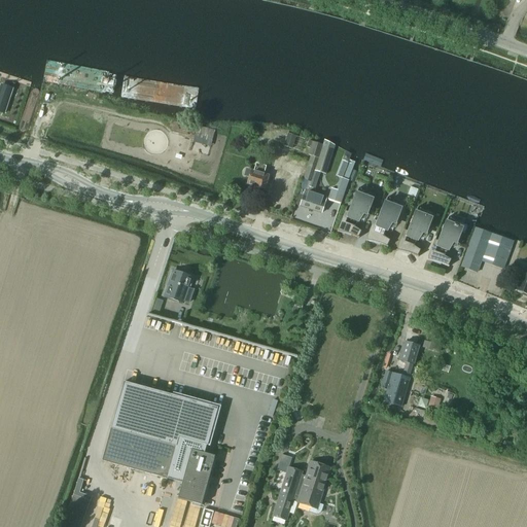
[(0,112),(4,113),(10,94),(0,90),(0,112)]
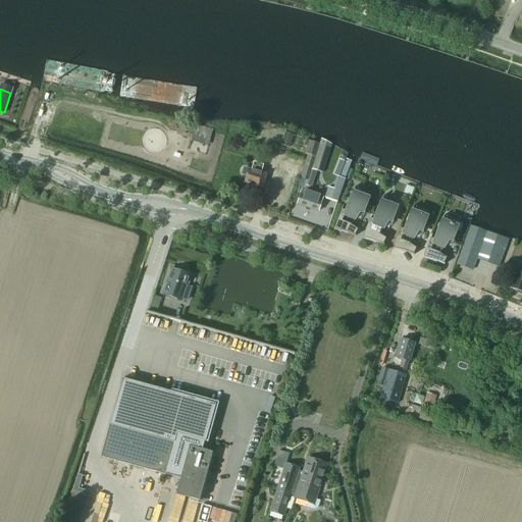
[(293,136),(285,133),(281,145),(289,148),(293,136)]
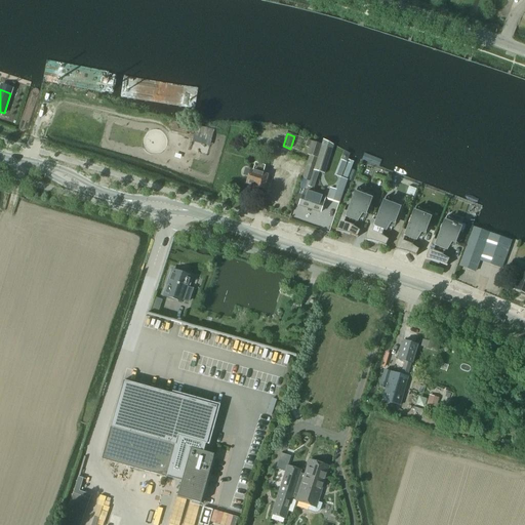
[(311,142),(308,140),(306,147),(309,149),(307,155),(309,156),(307,162),(301,179),(310,182),(312,176),(322,145),(311,142)]
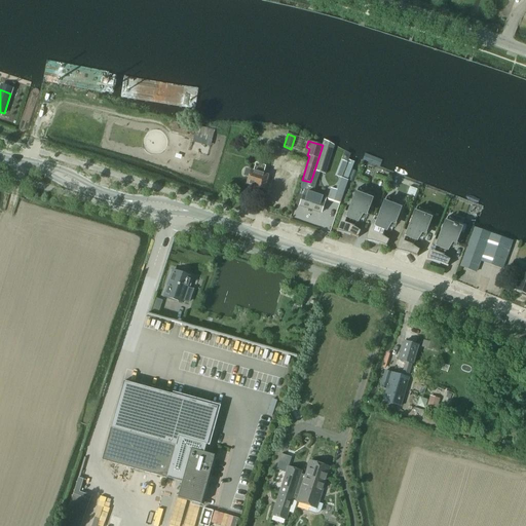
[(315,170),(321,172),(325,173),(334,145),(325,141),(315,170)]
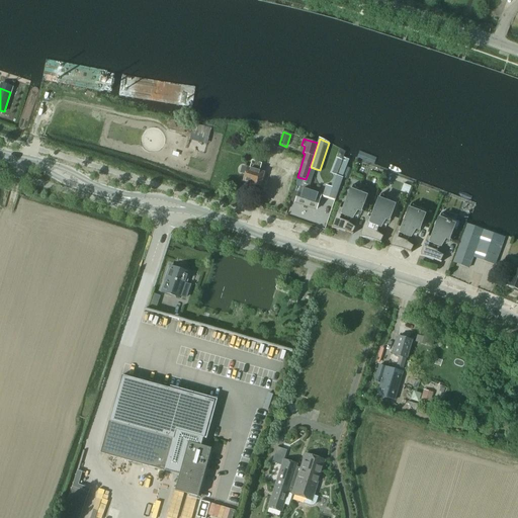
[(340,160),(334,174),(335,175),(337,175),(342,177),(349,160),(343,158),(342,160),(340,160)]
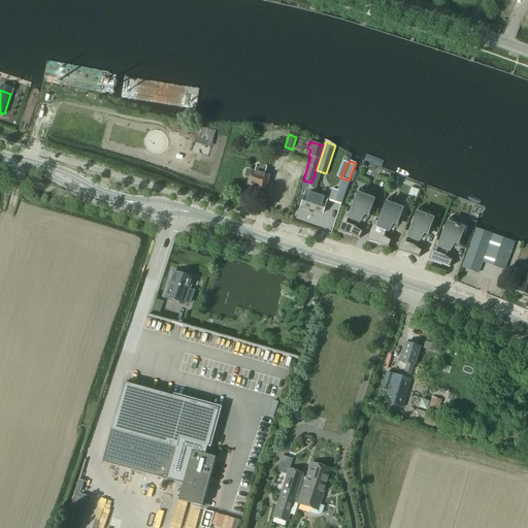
[(258,191),(262,192),(265,191),(269,176),(263,174),(265,167),(257,165),(255,172),(252,171),(246,170),(244,176),(250,177),(248,185),(257,188),(256,189),(258,191)]
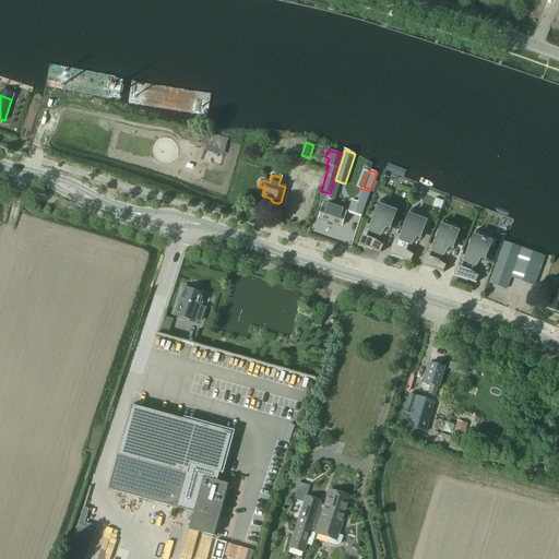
[(352,200),(348,211),(361,215),(367,198),(360,194),(357,202),(352,200)]
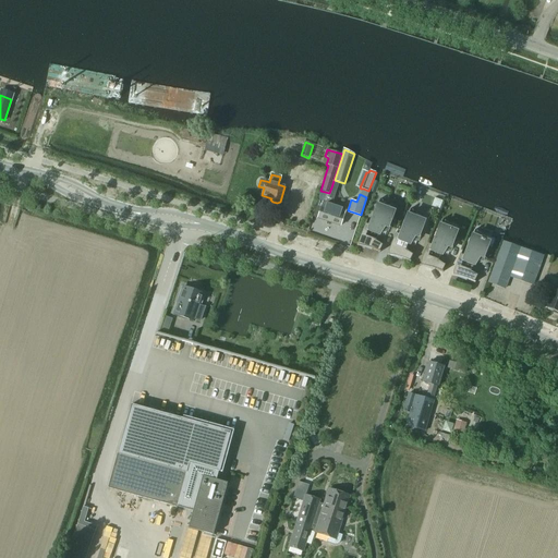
[(367,220),(366,220),(359,241),(358,245),(356,245),(366,247),(374,251),(379,253),(380,252),(379,252),(383,245),(375,241),(385,227),(388,228),(395,211),(378,205),(379,201),(379,199),(370,226),(365,223),(367,220)]
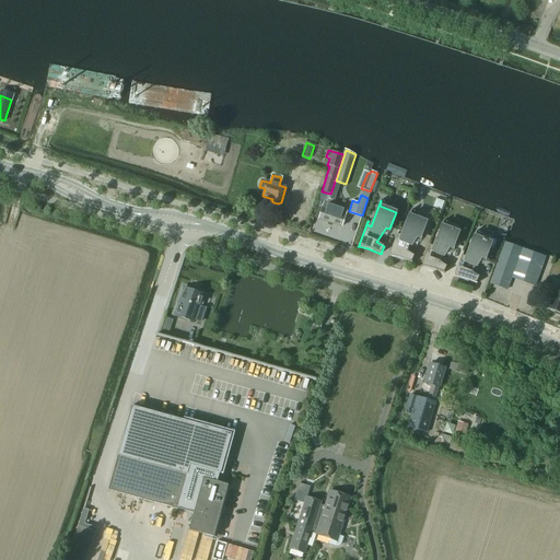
[(334,203),(334,206),(324,202),(318,220),(341,226),(347,210),(338,207),(338,205),(334,203)]
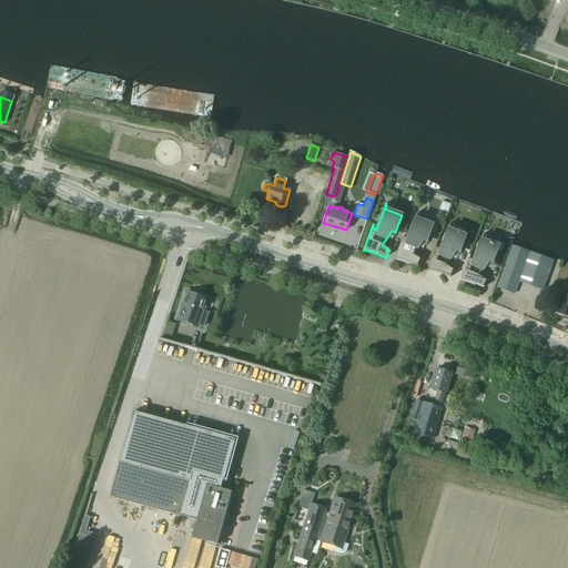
[(404,262),(412,264),(417,267),(417,266),(419,260),(413,255),(422,240),(426,242),(432,225),(415,219),(417,213),(416,213),(406,240),(403,237),(405,234),(404,233),(395,255),(395,260),(394,260),(404,262)]
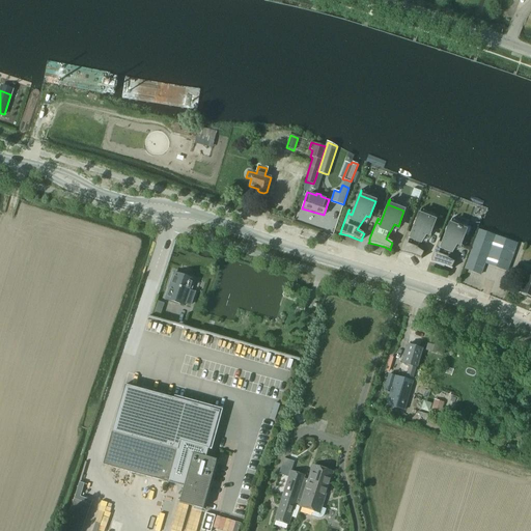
[(421,210),(420,210),(411,233),(408,232),(409,228),(400,249),(400,252),(399,252),(399,253),(408,255),(416,257),(421,259),(420,258),(423,252),(417,248),(425,234),(428,235),(435,220),(419,215),(421,210)]
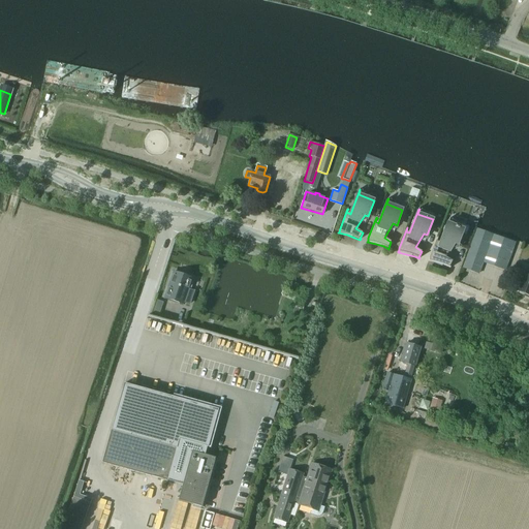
[(428,261),(430,262),(437,263),(444,267),(449,269),(450,268),(449,268),(453,261),(445,257),(455,244),(458,245),(462,235),(466,236),(469,227),(461,224),(460,227),(458,227),(458,226),(456,224),(455,222),(452,221),(449,219),(449,218),(440,243),(437,241),(438,238),(437,238),(436,241),(430,257),(429,261),(428,261)]
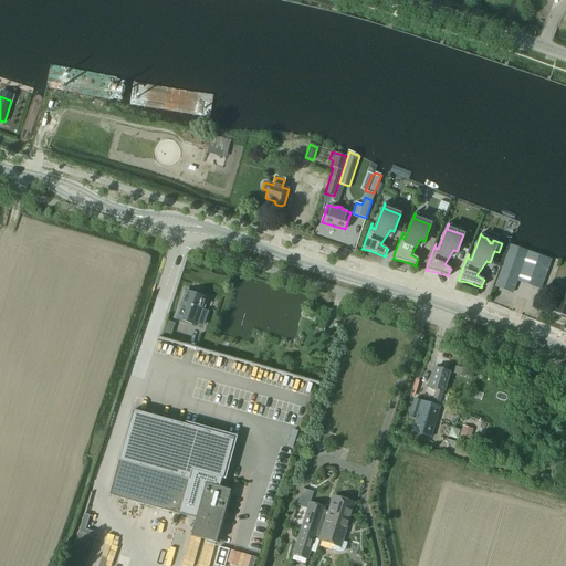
[(495,286),(512,293),(516,281),(540,290),(552,261),(511,245),(495,286)]
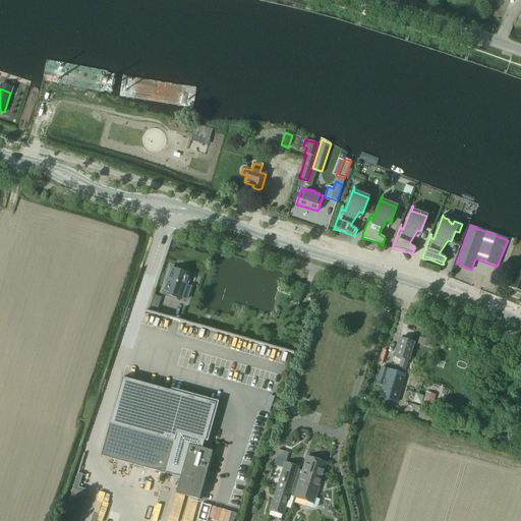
[(171,269),(162,294),(163,294),(181,300),(181,299),(185,300),(190,287),(190,286),(187,286),(186,285),(189,275),(171,269)]
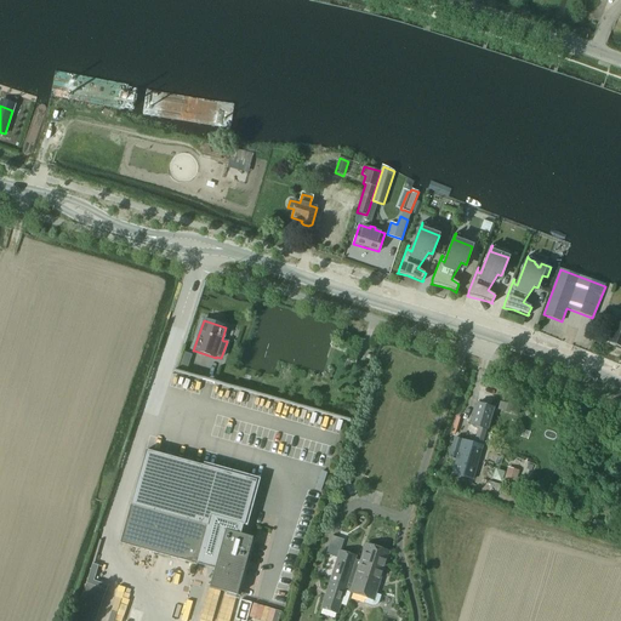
[(620,323),(615,322),(615,323),(613,323),(610,328),(613,329),(607,342),(608,343),(609,345),(614,347),(616,346),(620,347),(620,323)]
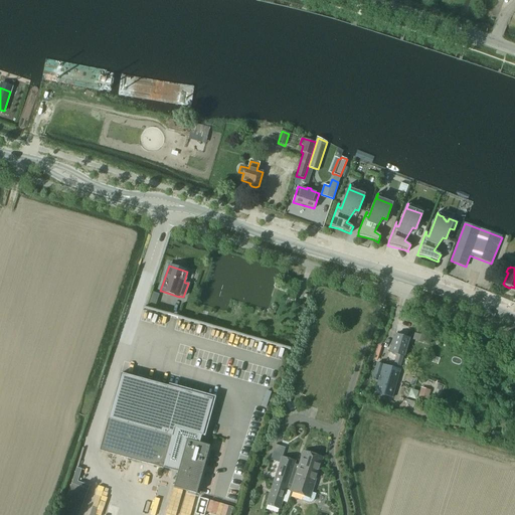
[(153,293),(149,304),(155,306),(159,295),(153,293)]
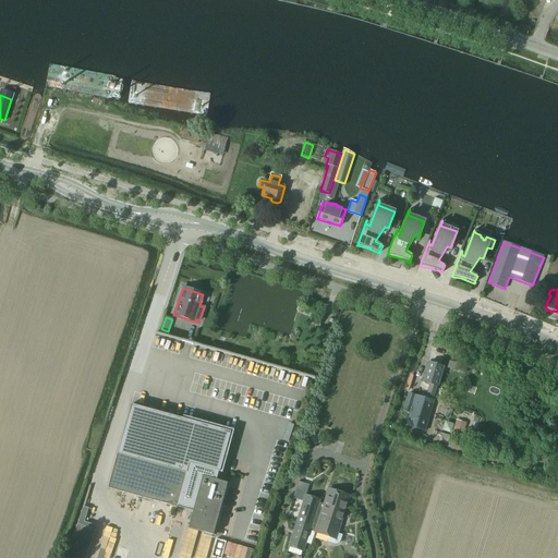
[(409,393),(403,412),(410,413),(407,426),(425,432),(434,401),(433,401),(437,386),(438,386),(444,367),(428,362),(423,381),(431,385),(426,399),(409,393)]
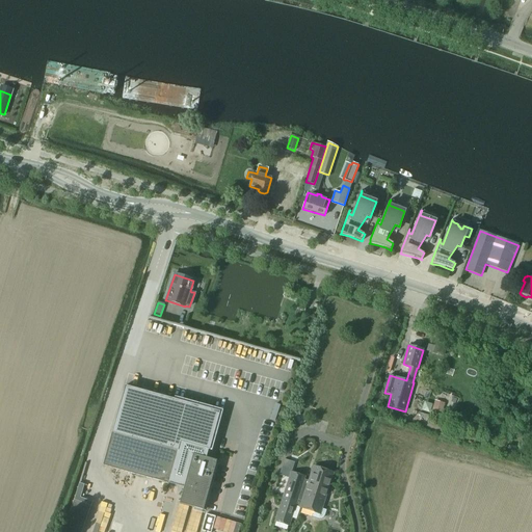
[(125,386),(103,466),(168,484),(184,488),(181,497),(180,501),(179,504),(193,508),(203,510),(211,483),(211,481),(212,478),(212,477),(216,461),(206,458),(206,456),(207,457),(208,456),(209,456),(209,455),(210,454),(209,453),(209,452),(208,452),(208,451),(208,450),(209,451),(219,413),(175,399),(175,400),(174,399),(125,386)]
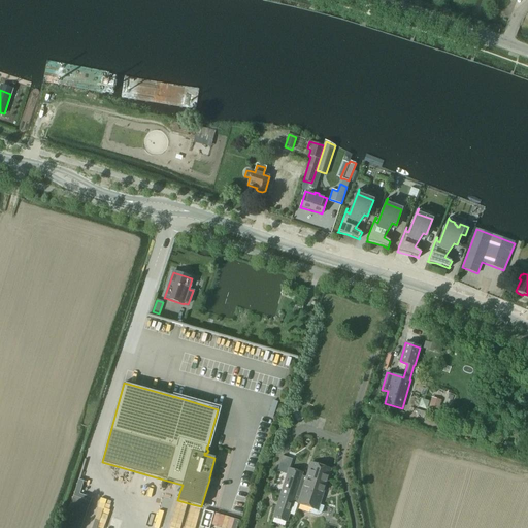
[(432,399),(429,408),(437,411),(440,401),(432,399)]
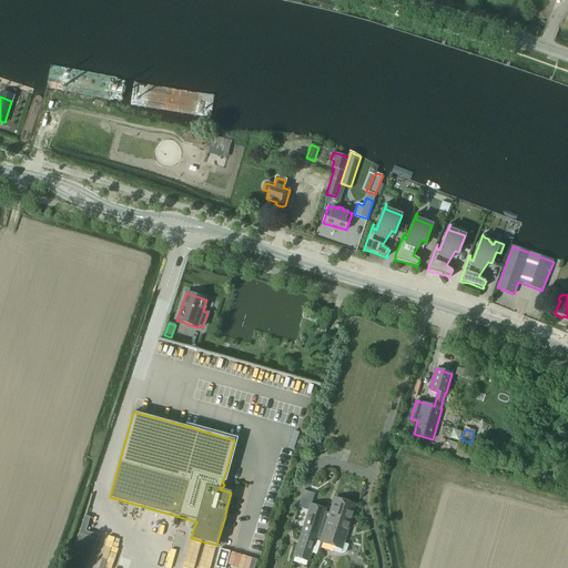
[(304,490),(301,501),(307,504),(311,493),(304,490)]
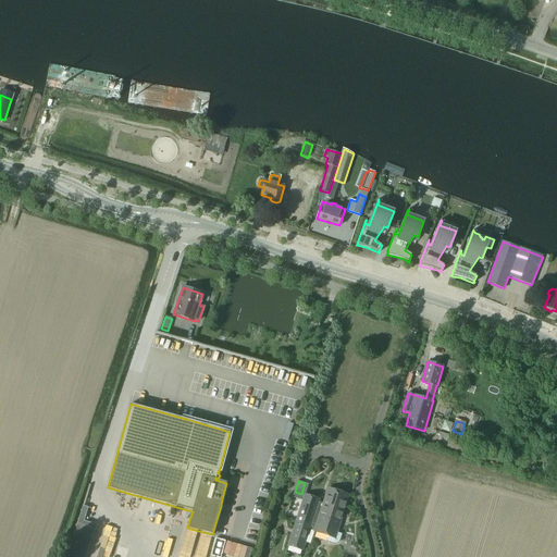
[(305,495),(288,546),(302,551),(305,542),(309,530),(314,531),(314,532),(327,536),(326,542),(333,544),(335,544),(337,543),(338,542),(339,540),(342,534),(336,533),(349,495),(329,489),(323,504),(318,503),(319,499),(305,495)]
